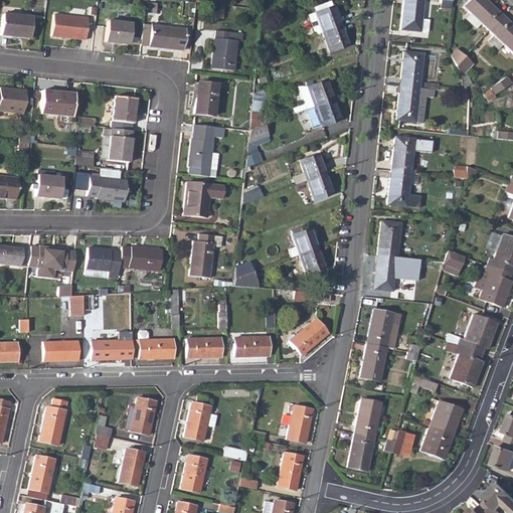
[(405,0),(402,29),(420,31),(420,30),(429,31),(430,19),(422,18),(423,0),(405,0)]
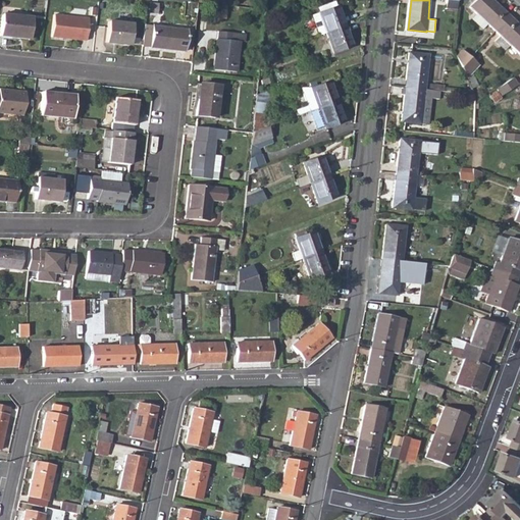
[(458,9),(459,1),(450,0),(449,8),(458,9)]
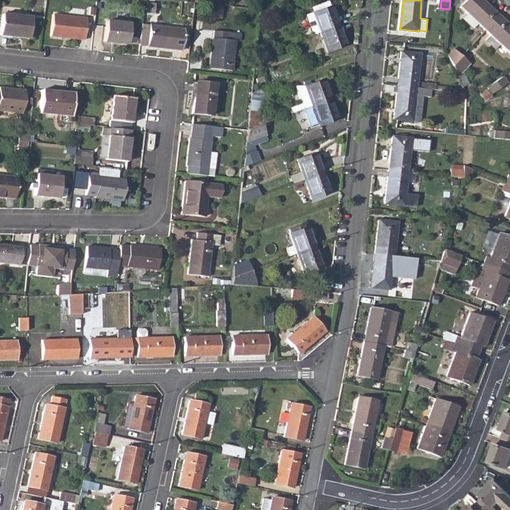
[(484,32),(498,17),(478,0),(466,0),(459,9),(484,32)]
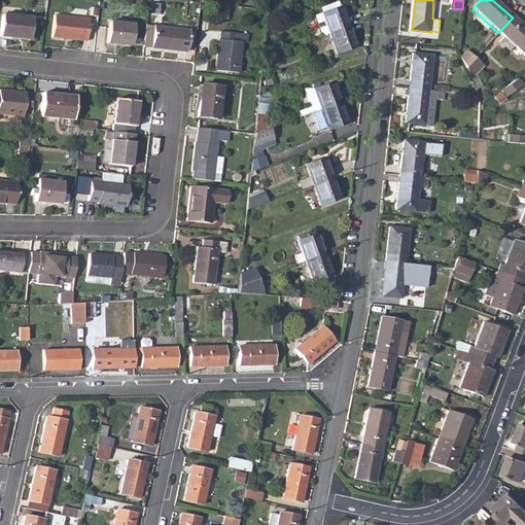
[(349,26),(342,5),(324,12),(324,13),(328,25),(320,28),(323,35),(331,32),(349,26)]
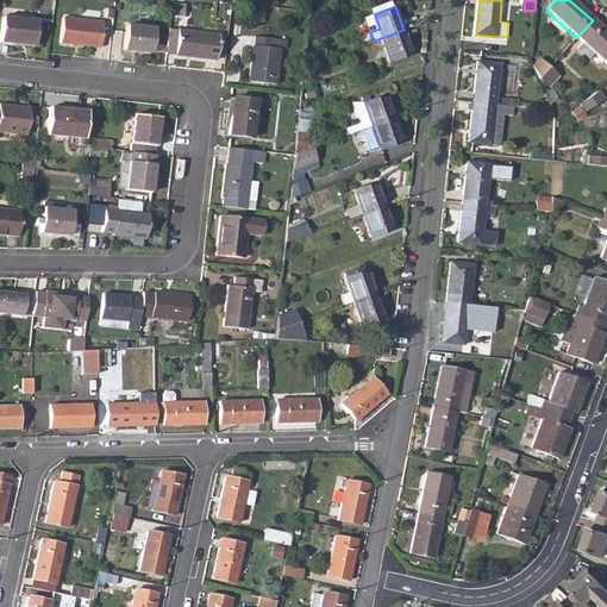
[(4,12),(1,36),(14,37),(14,41),(37,42),(39,17),(4,12)]
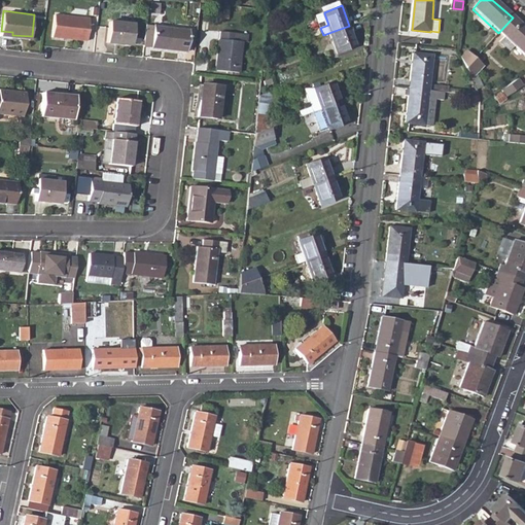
[(55,12),(53,34),(86,37),(90,16),(55,12)]
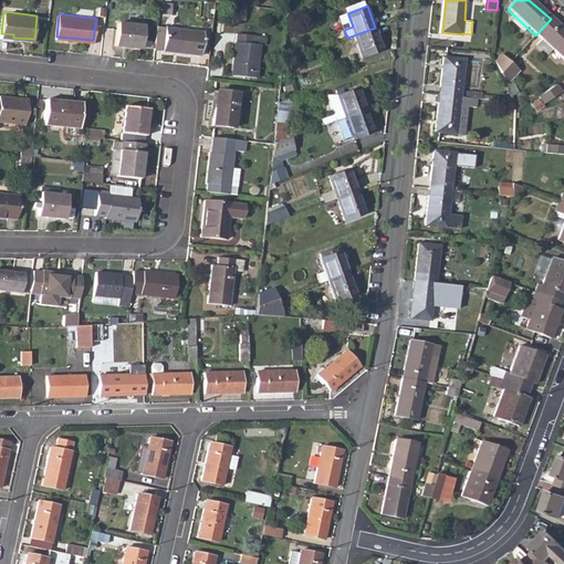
[(353,27),(348,14),(340,17),(344,30),(353,27)]
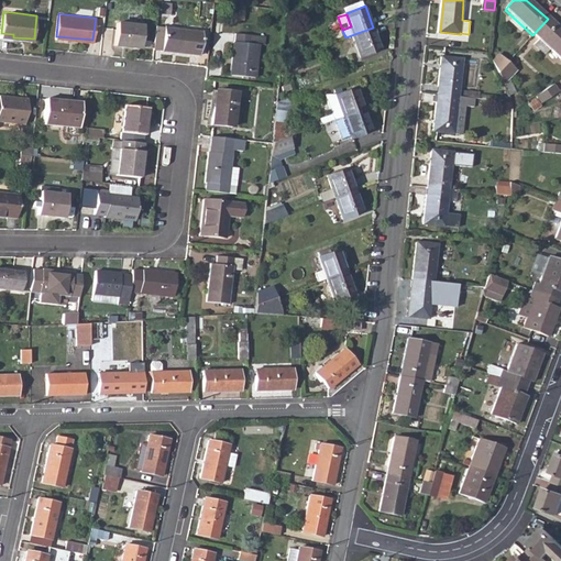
[(155,42),(164,43),(202,46),(205,24),(157,19),(155,42)]
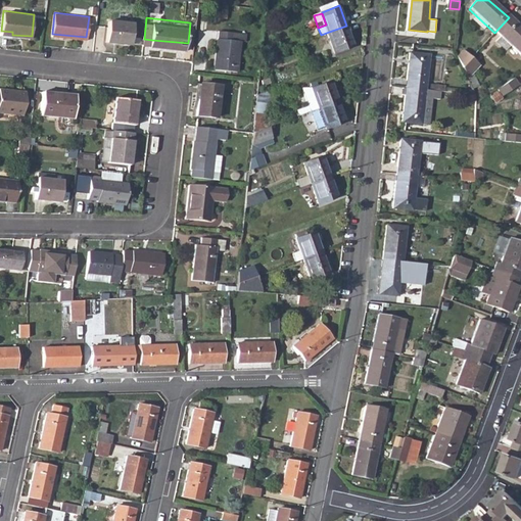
[(520,28),(509,17),(494,33),(520,55),(520,28)]
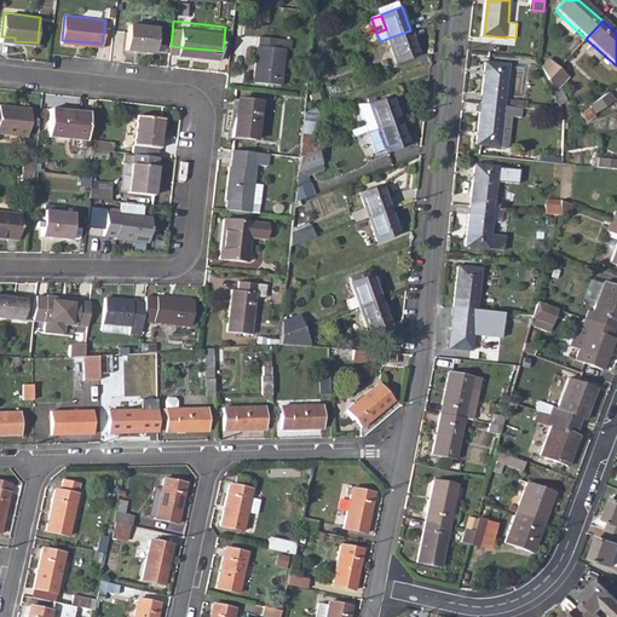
[(130,23),(127,47),(156,51),(159,27),(130,23)]
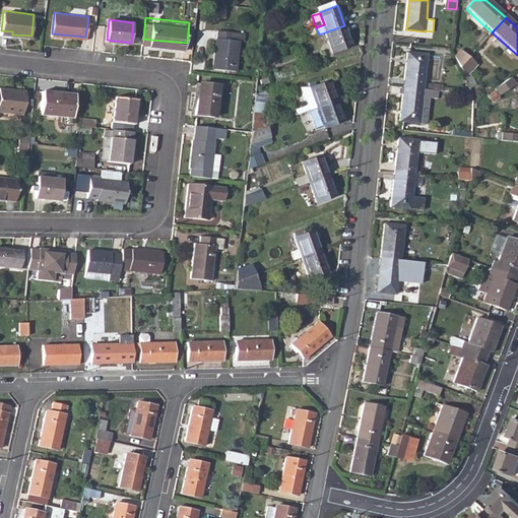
[(219,23),(215,62),(238,64),(241,34),(247,35),(248,26),(219,23)]
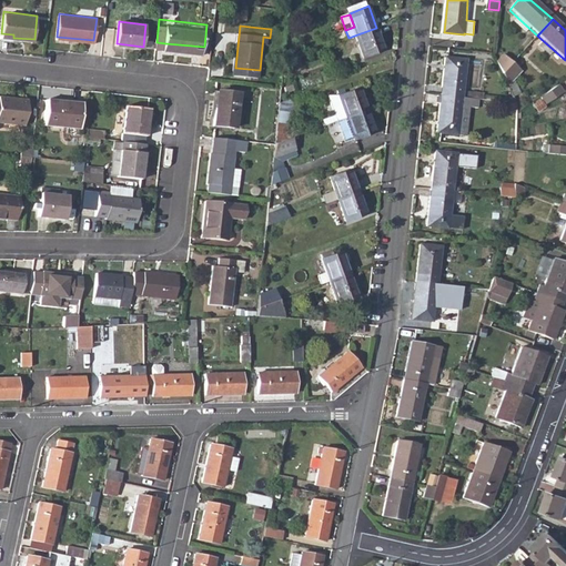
[(376,28),(357,34),(365,58),(385,50),(376,28)]
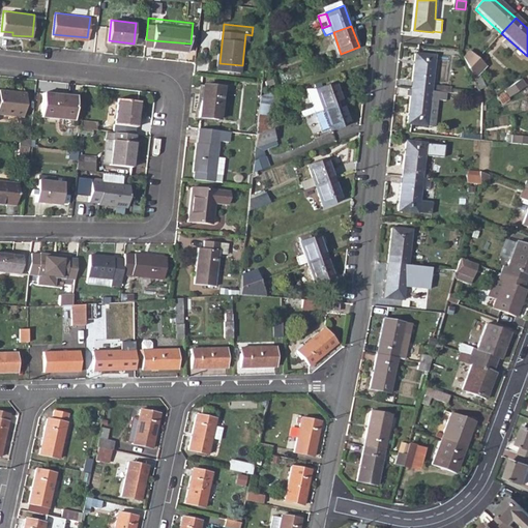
[(267,46),(266,55),(281,50),(277,42),(267,46)]
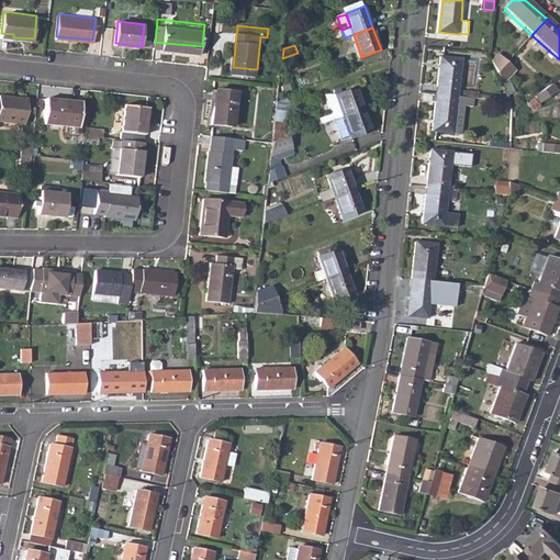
[(282,58),(281,67),(301,60),(298,53),(282,58)]
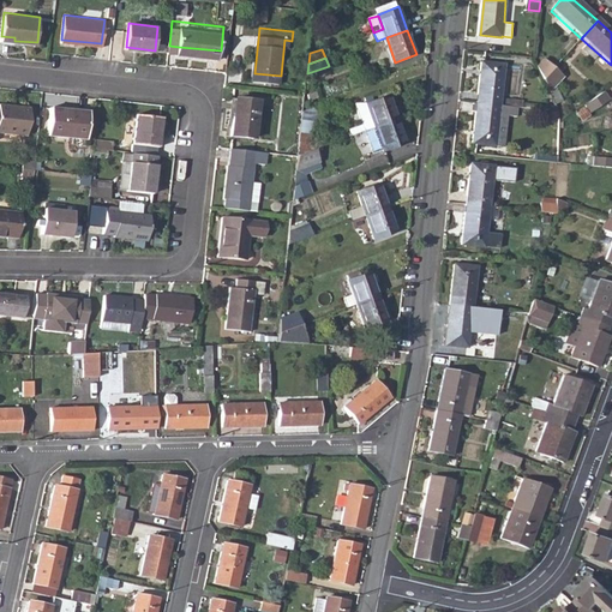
[(549,58),(539,69),(545,79),(557,66),(549,58)]
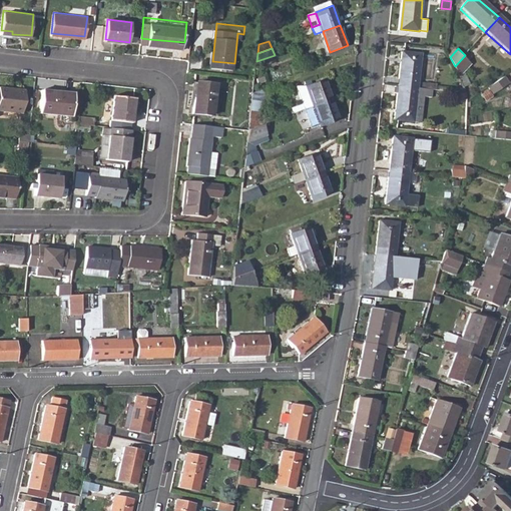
[(404,50),(400,84),(419,86),(422,52),(404,50)]
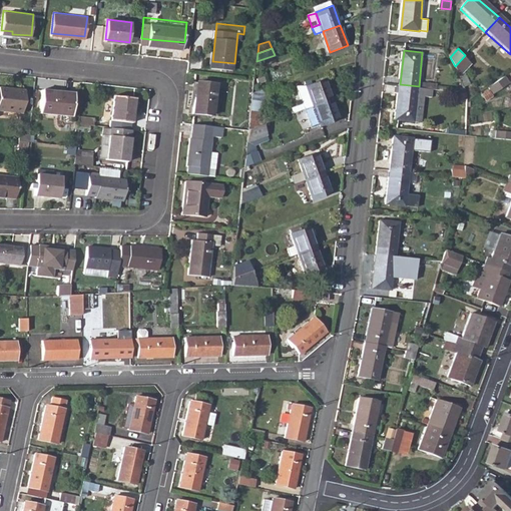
[(465,55),(455,66),(459,76),(473,61),(465,55)]
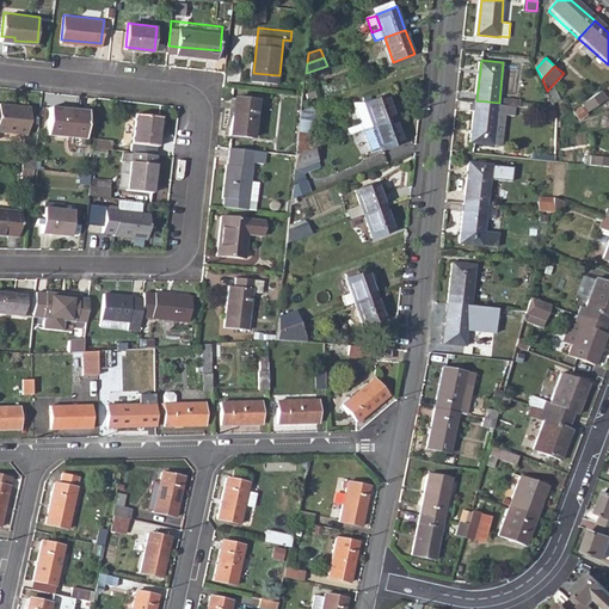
[(602,90),(582,104),(588,111),(607,97),(602,90)]
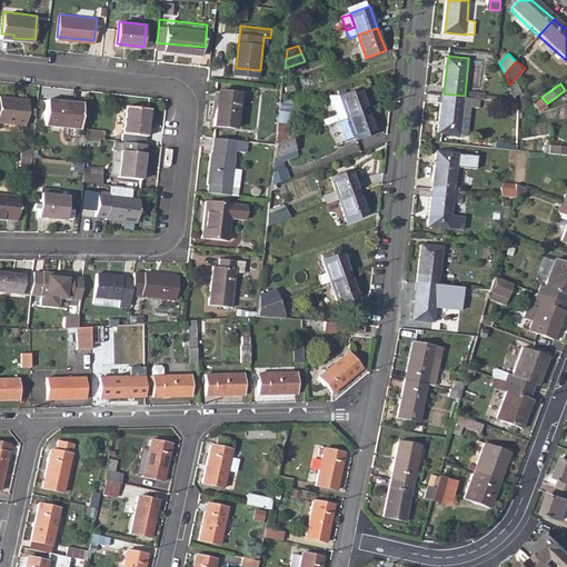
[(216,105),(214,122),(236,125),(239,89),(220,87),(218,105),(216,105)]
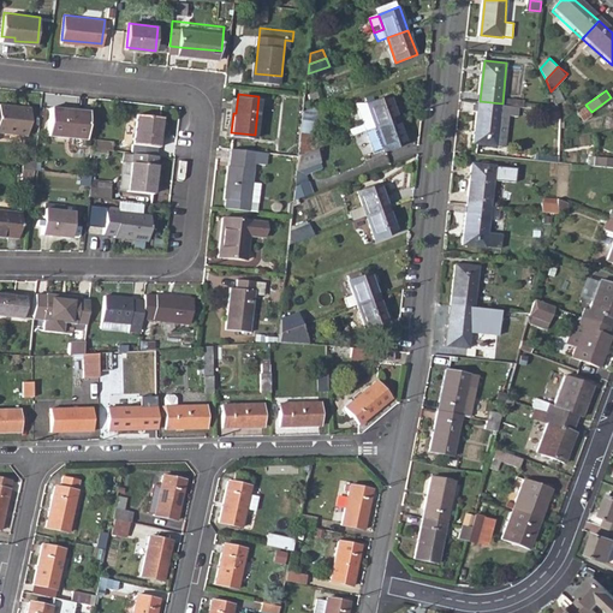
[(372,102),(379,126),(399,119),(391,95),(372,102)]
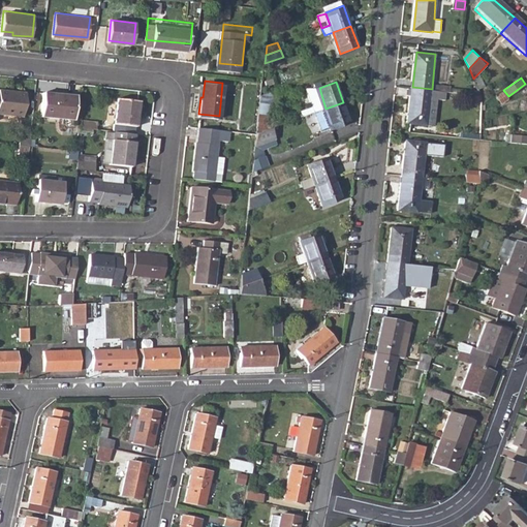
[(412,87),(409,86),(409,93),(411,94),(408,120),(428,122),(429,114),(436,115),(438,97),(445,98),(446,90),(432,89),(412,87)]
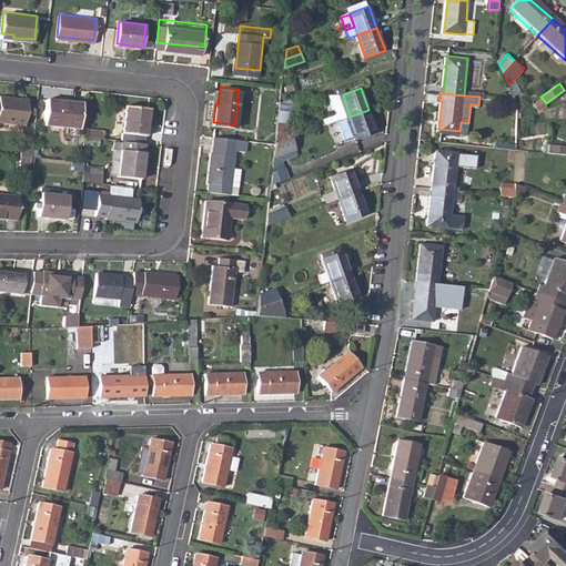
[(0,118),(24,121),(27,97),(0,93),(0,118)]
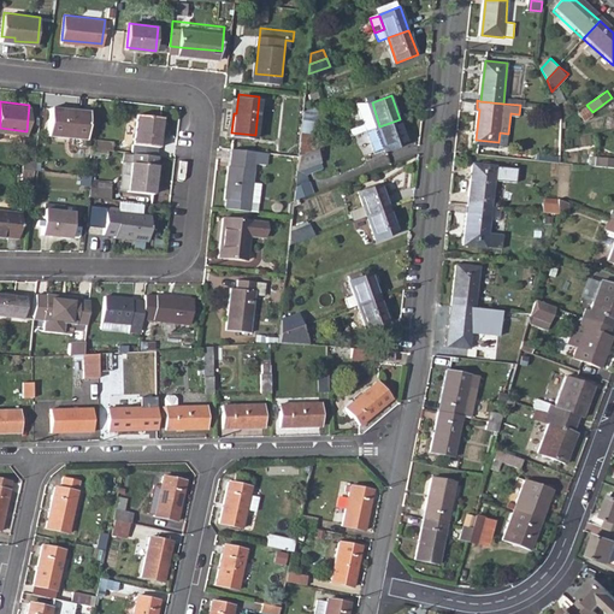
[(49,104),(47,131),(86,136),(89,108),(49,104)]
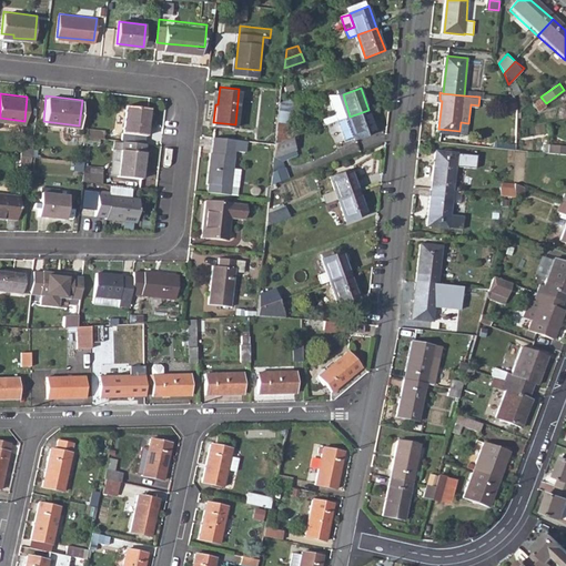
[(124,104),(121,131),(144,133),(147,107),(124,104)]
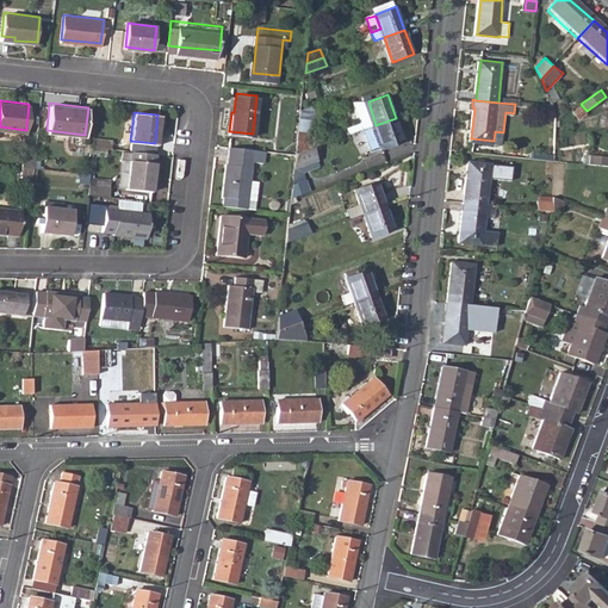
[(396,118),(376,125),(379,137),(384,149),(404,142),(396,118)]
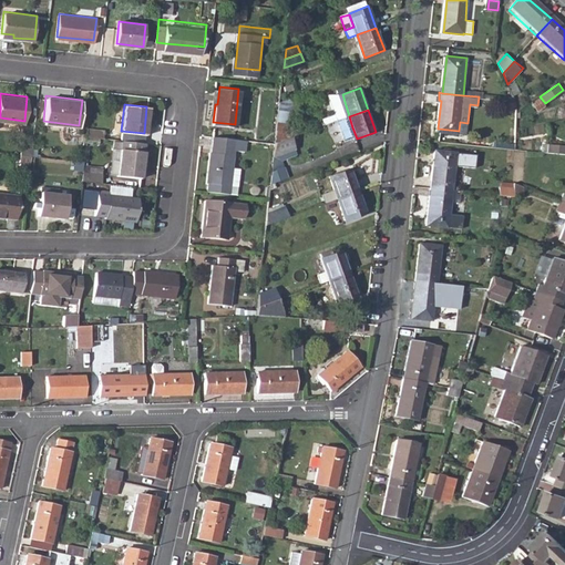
[(349,116),(340,120),(345,131),(352,127),(349,116)]
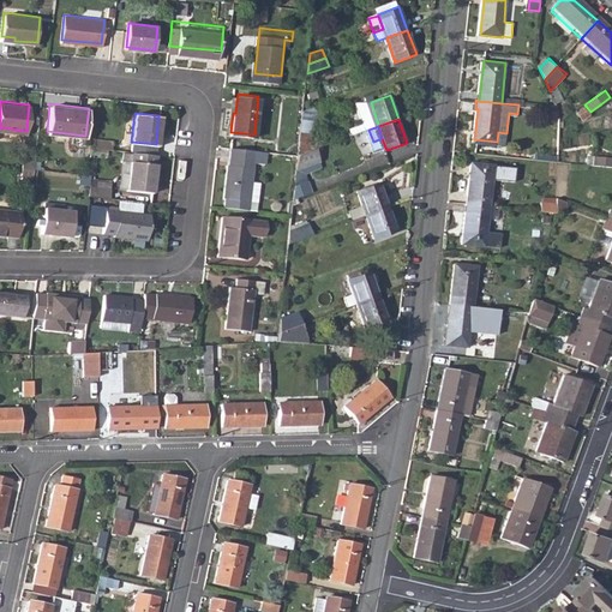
[(225,196),(223,205),(256,210),(258,181),(250,180),(252,160),(263,162),(264,149),(228,145),(223,196),(225,196)]
